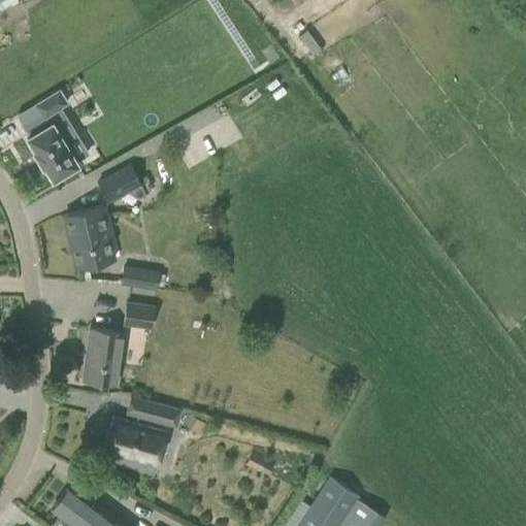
[(0,0),(0,19),(11,14),(5,0),(0,0)]
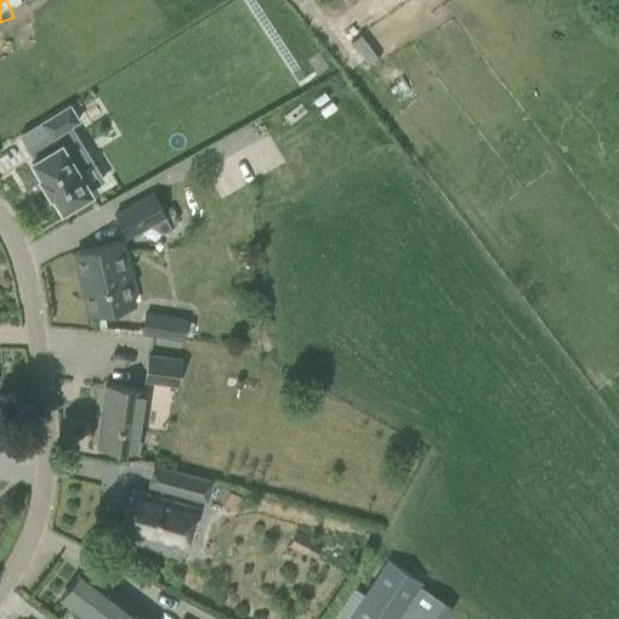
[(57,149),(32,164),(41,181),(39,182),(50,199),(51,198),(61,215),(73,208),(74,210),(87,203),(86,200),(90,197),(74,170),(89,162),(71,130),(79,125),(69,108),(41,125),(51,142),(52,141),(57,149)]
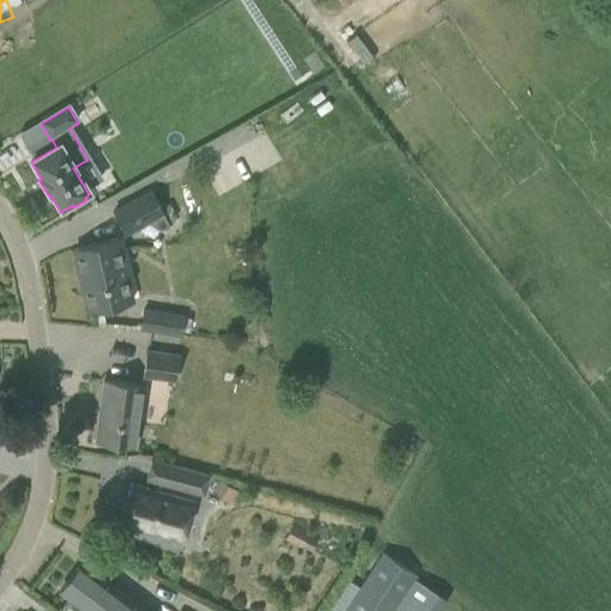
[(173,229),(155,194),(116,213),(128,235),(151,222),(153,228),(161,230),(167,231),(173,229)]
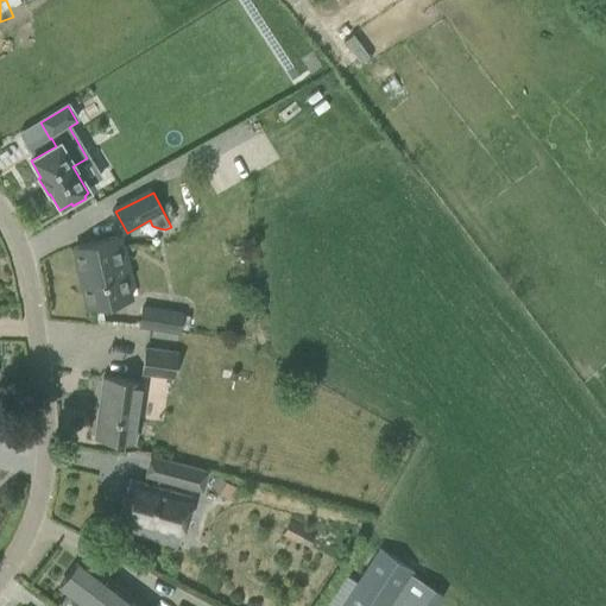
[(89,310),(136,300),(121,239),(75,250),(89,310)]
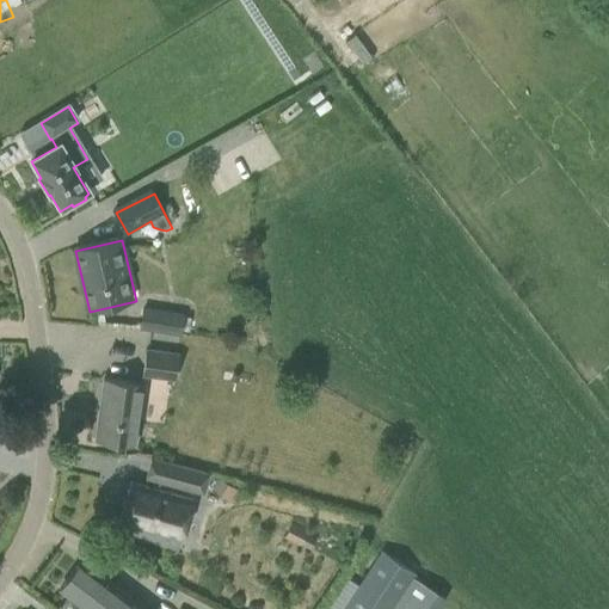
[(183,339),(186,318),(145,311),(141,332),(183,339)]
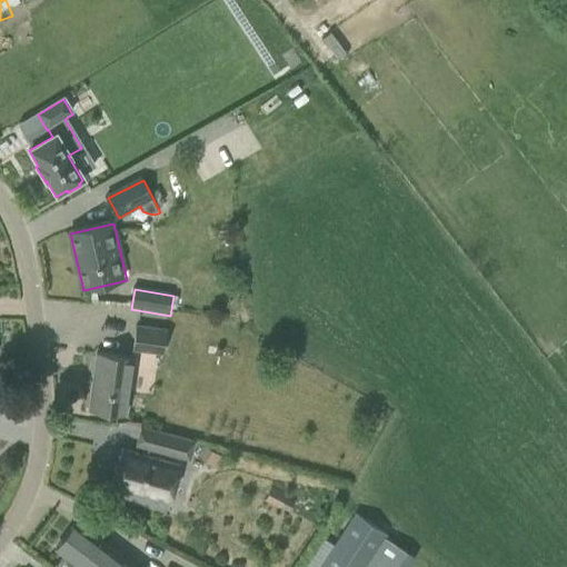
[(138,326),(133,351),(166,356),(169,330),(138,326)]
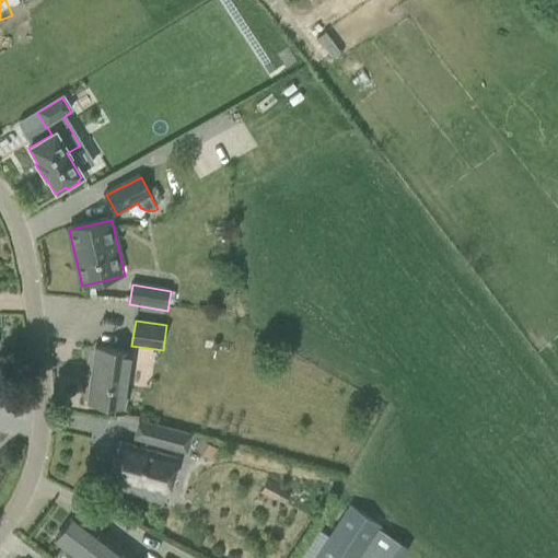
[(97,349),(90,405),(124,410),(131,353),(97,349)]
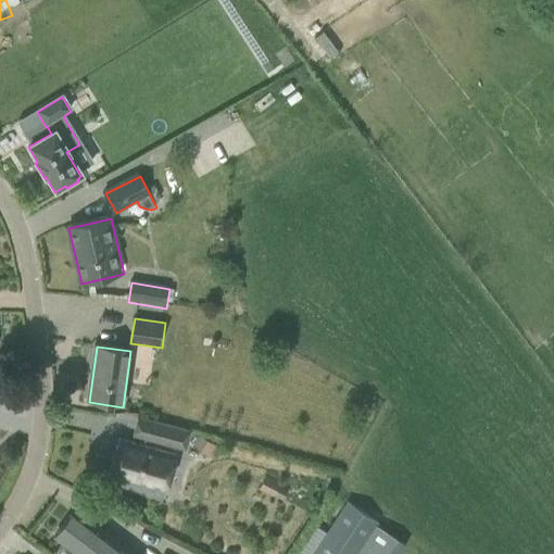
[(192,431),(166,425),(161,444),(187,452),(192,431)]
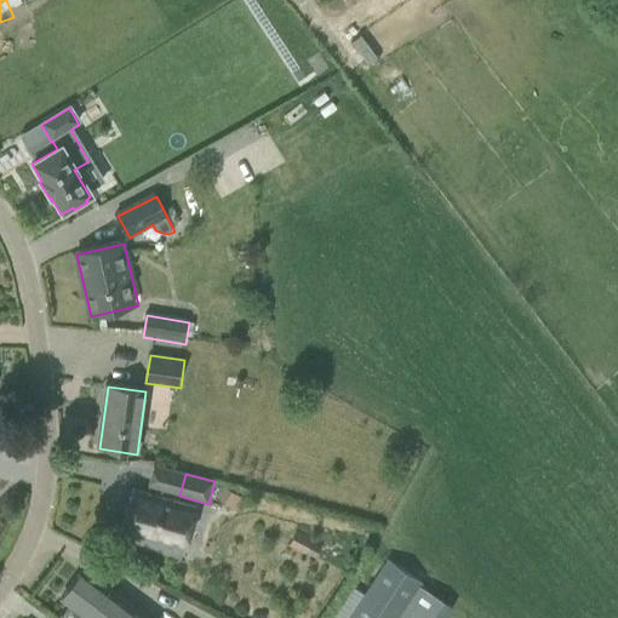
[(136,545),(182,559),(195,508),(135,491),(122,532),(138,537),(136,545)]
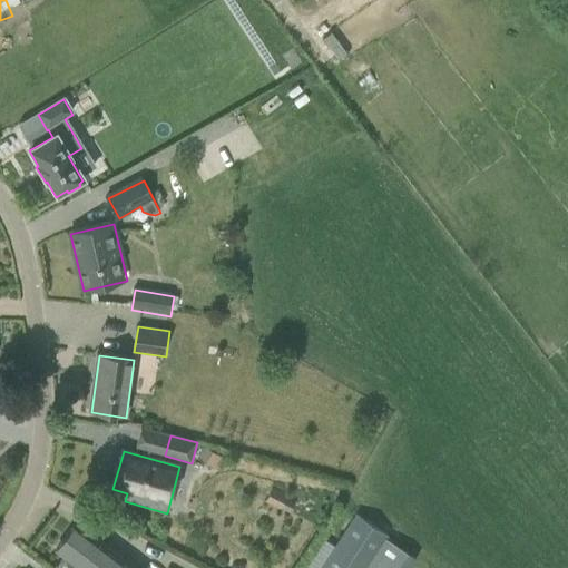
[(290,498),(274,490),(267,505),(292,517),(297,505),(289,500),(290,498)]
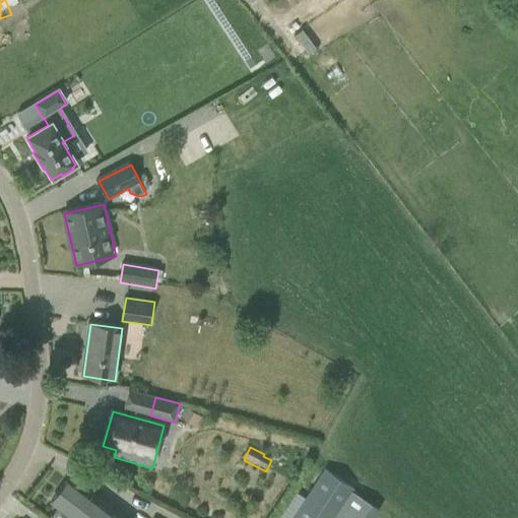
[(378,517),(383,511),(354,493),(357,490),(328,471),(297,517),(378,517)]
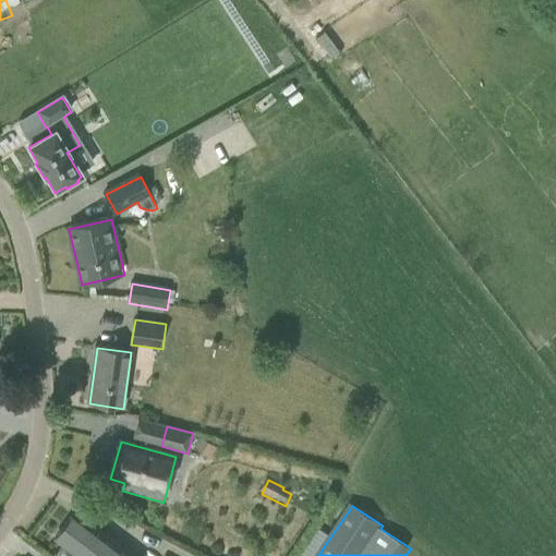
[(132,555),(76,514),(57,540),(64,545),(57,555),(132,555)]
